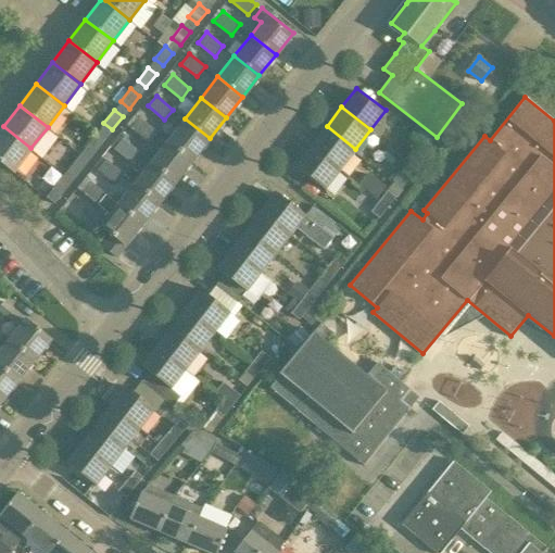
[(139,115),(130,126),(148,140),(156,129),(139,115)]
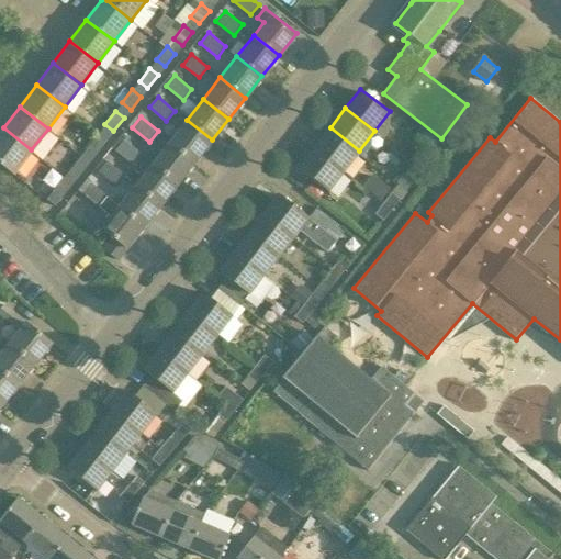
[(212,140),(187,120),(169,141),(194,160),(212,140)]
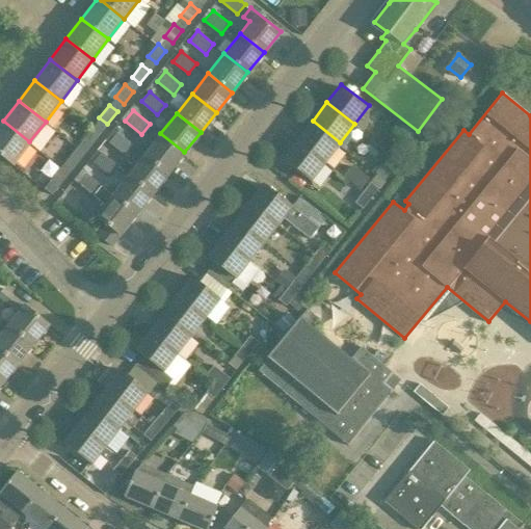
[(29,141),(3,121),(0,124),(0,151),(14,162),(29,141)]
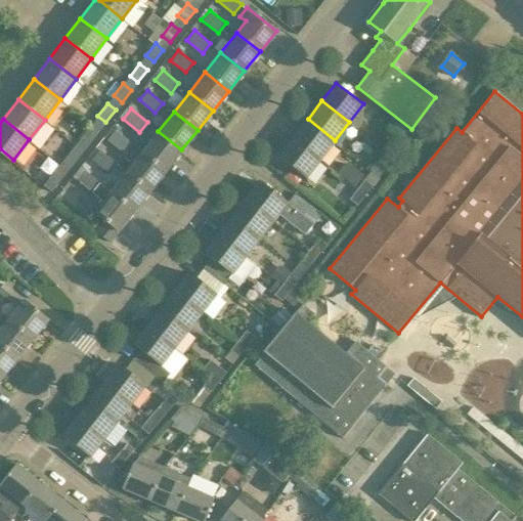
[(308,119),(294,136),(320,159),(335,140),(308,119)]
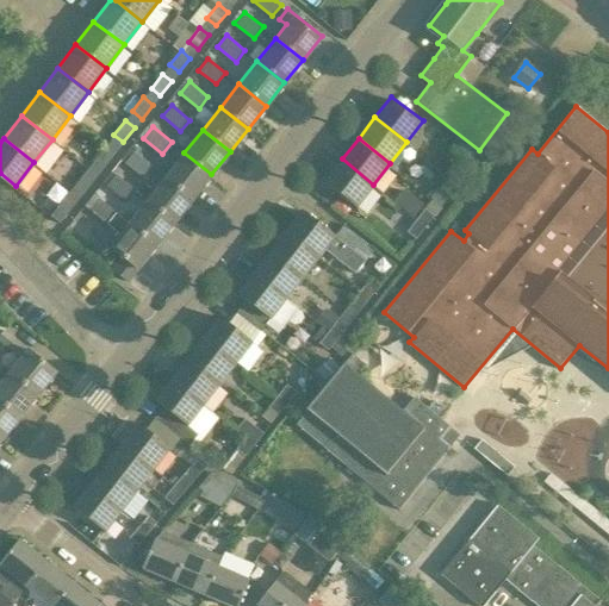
[(116,151),(106,143),(95,157),(105,166),(116,151)]
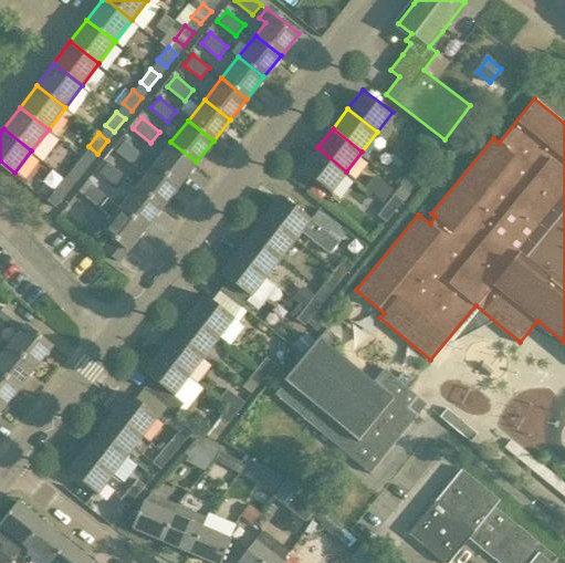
[(164,150),(154,163),(179,184),(196,162),(170,142),(169,144),(163,138),(157,145),(164,150)]
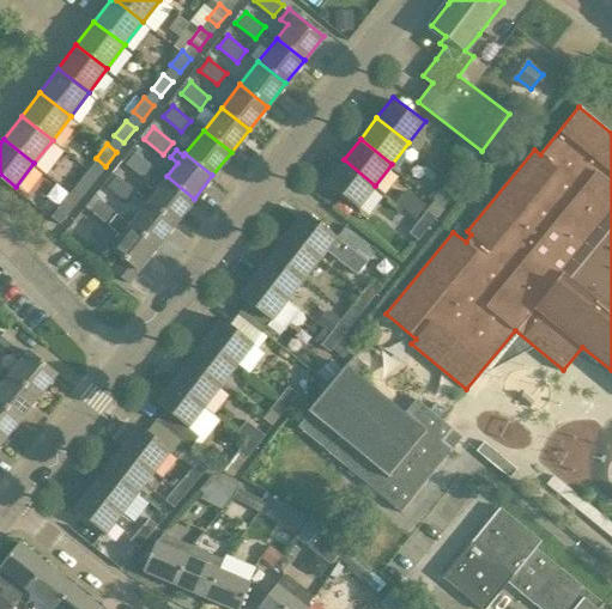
[(135,151),(126,163),(144,178),(155,165),(135,151)]
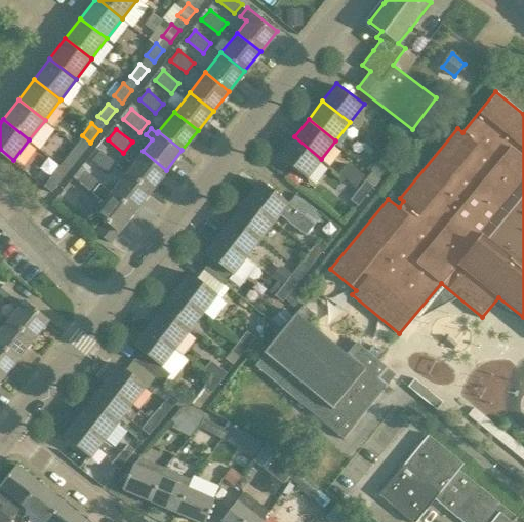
[(321,159),(294,136),(280,155),(308,176),(321,159)]
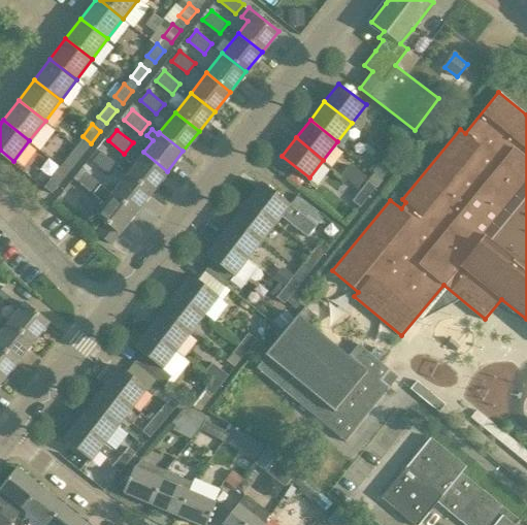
[(404,150),(401,148),(396,143),(389,152),(397,158),(404,150)]
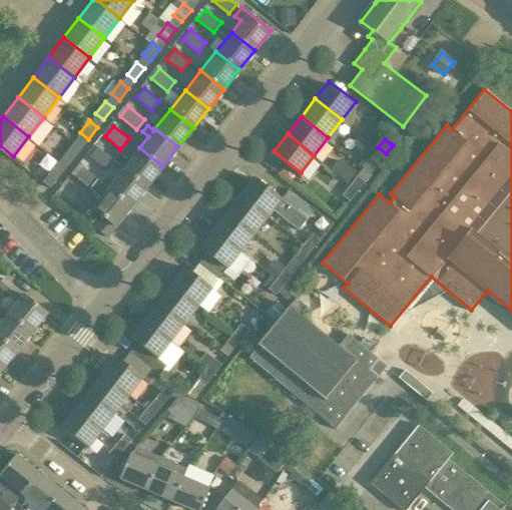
[(82,146),(74,140),(64,152),(72,158),(82,146)]
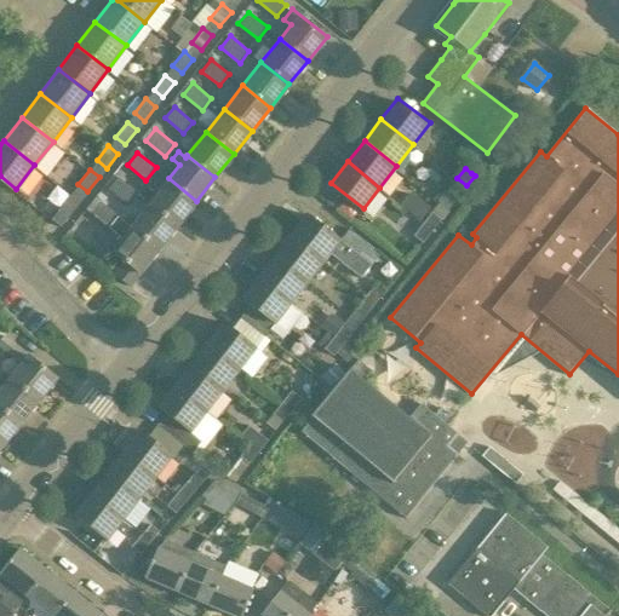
[(109,188),(129,203),(137,191),(119,176),(109,188)]
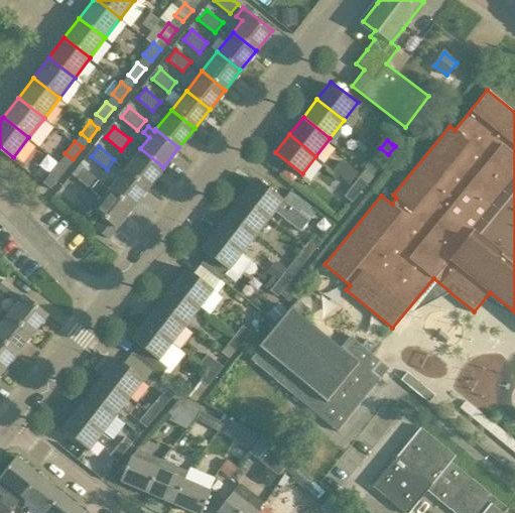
[(125,168),(148,186),(163,167),(140,148),(125,168)]
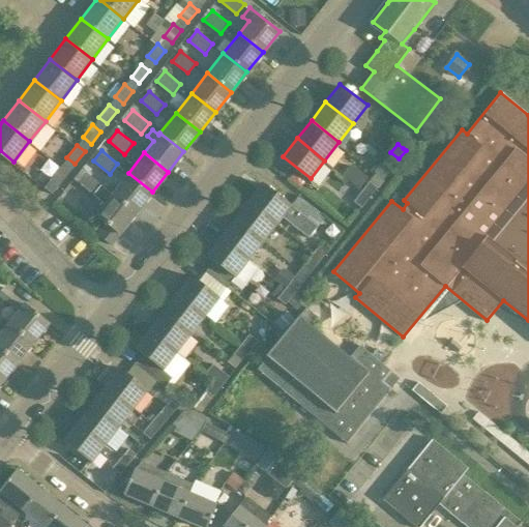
[(383,163),(377,171),(384,177),(390,169),(383,163)]
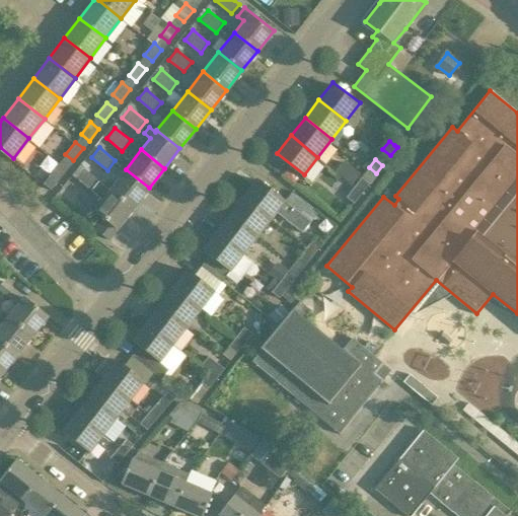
[(50,174),(58,180),(67,168),(59,162),(50,174)]
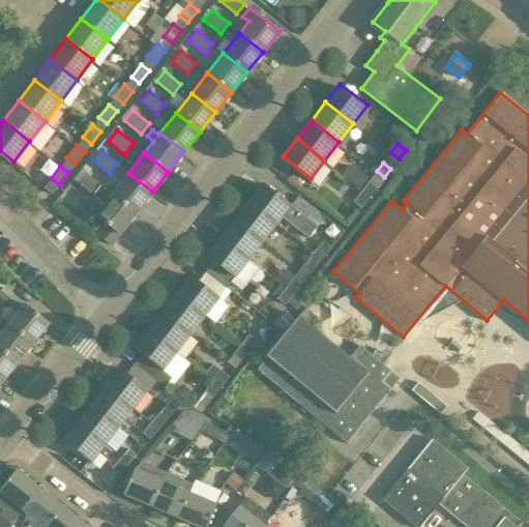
[(137,211),(113,193),(112,193),(101,184),(101,183),(82,167),(74,177),(105,203),(96,213),(107,222),(98,232),(112,242),(137,211)]
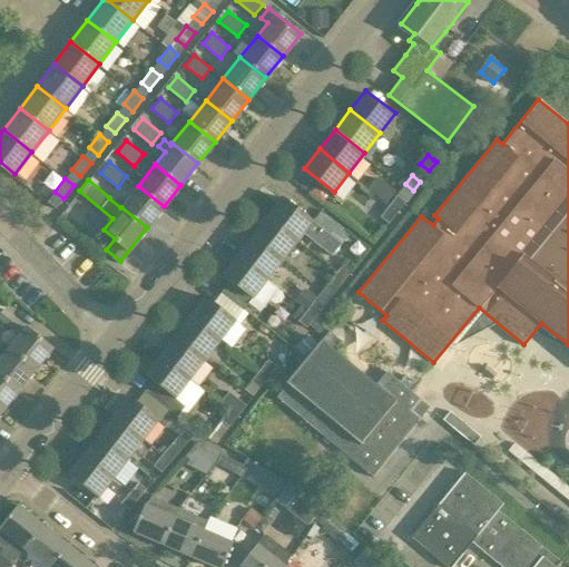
[(406,198),(413,191),(405,184),(399,192),(406,198)]
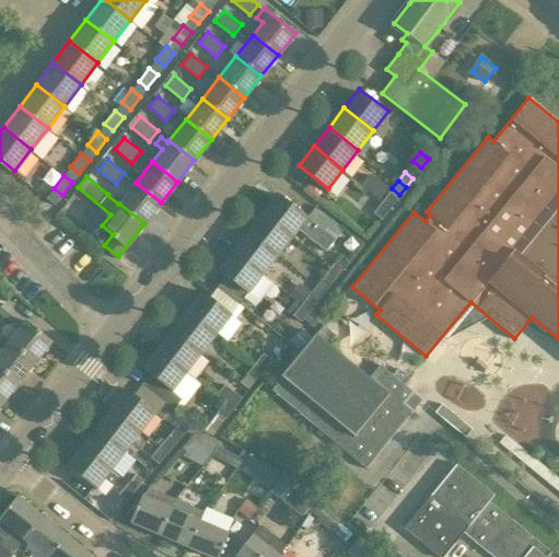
[(136,183),(119,204),(144,223),(161,202),(136,183)]
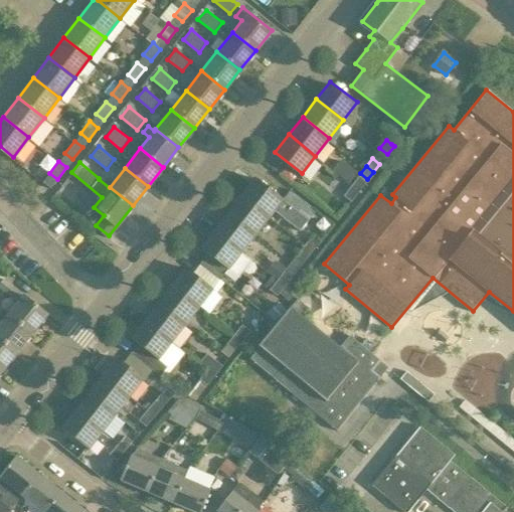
[(257,176),(242,193),(270,214),(274,209),(300,229),(308,218),(283,198),(284,197),(257,176)]
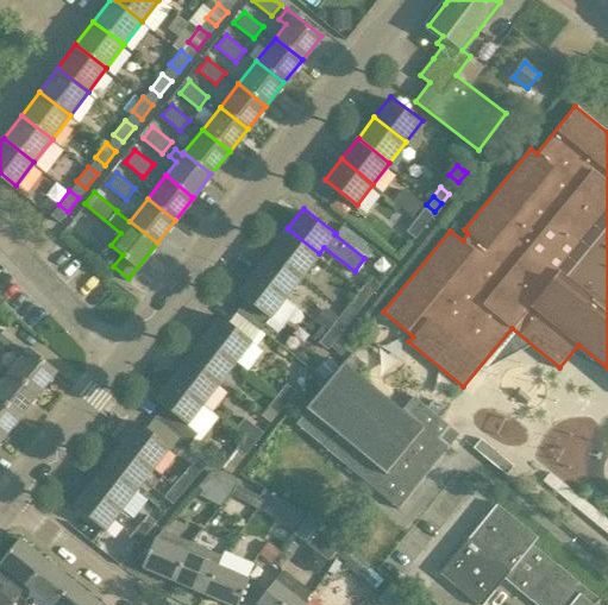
[(407,229),(412,233),(415,235),(424,226),(414,220),(407,229)]
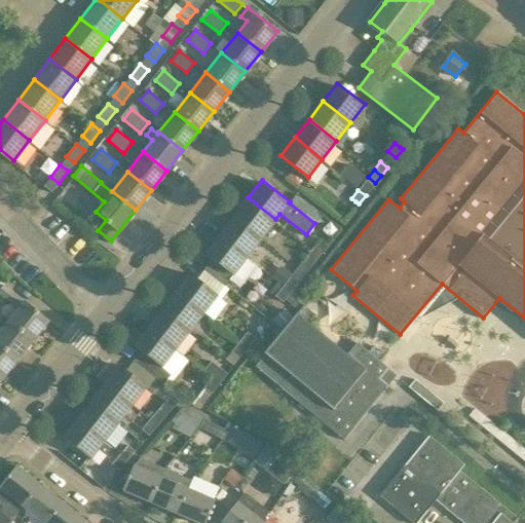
[(248,197),(233,216),(261,237),(275,219),(248,197)]
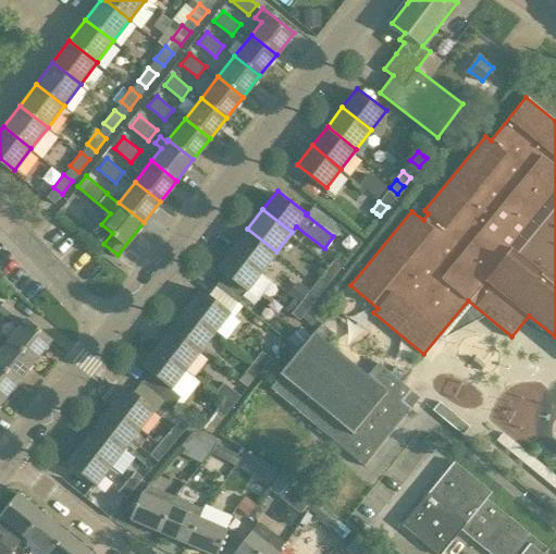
[(247,229),(233,248),(262,271),(276,251),(247,229)]
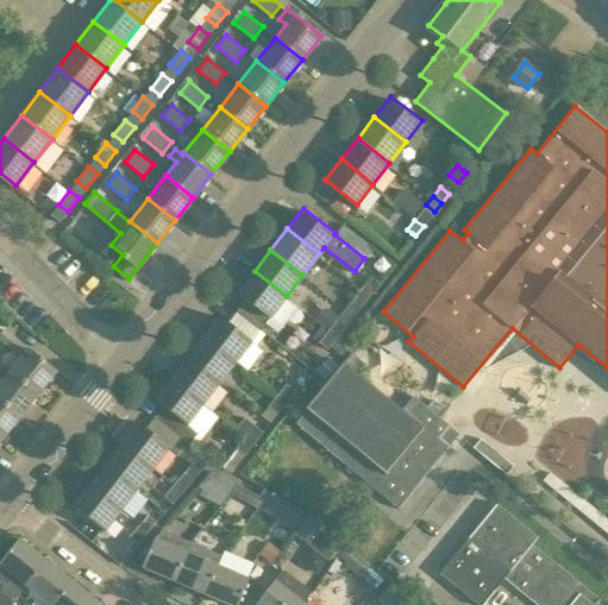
[(287,296),(255,271),(238,291),(270,316),(287,296)]
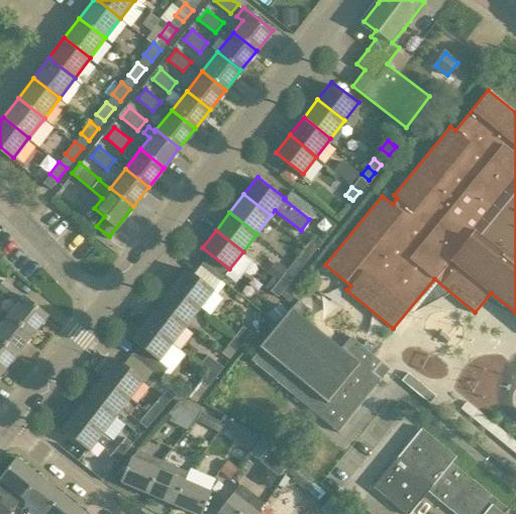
[(321,240),(317,237),(314,234),(308,242),(315,248),(321,240)]
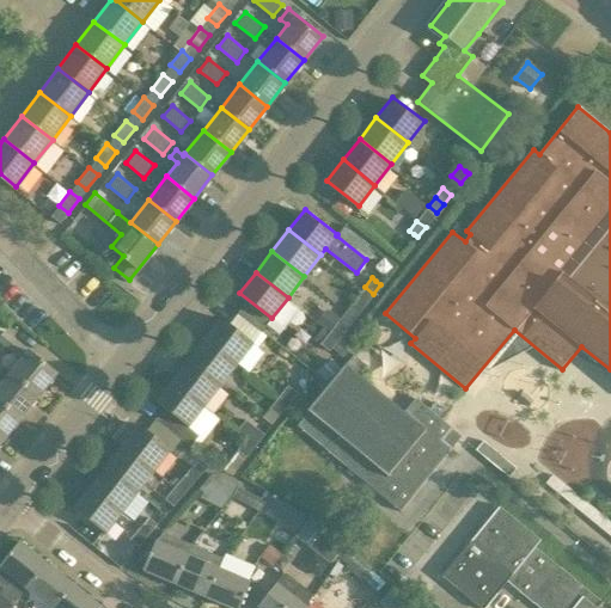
[(346,311),(354,318),(361,308),(353,302),(346,311)]
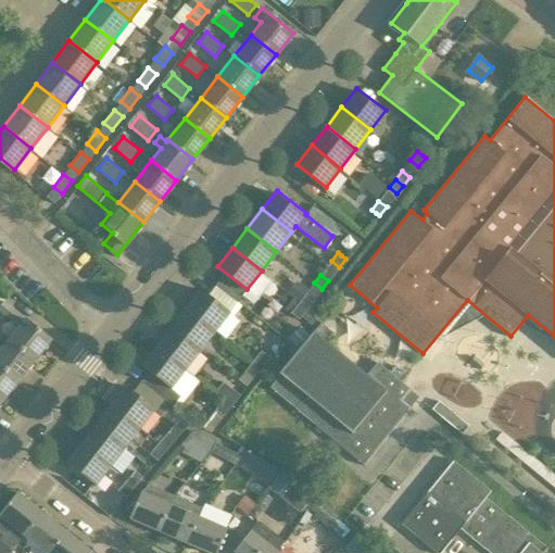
[(322,289),(314,283),(307,291),(315,297),(322,289)]
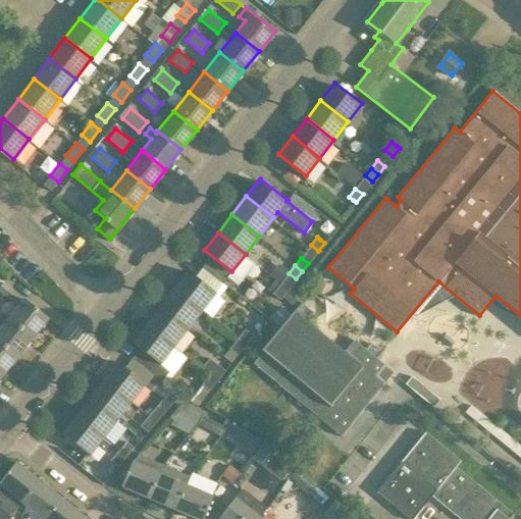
[(189,270),(174,289),(202,309),(215,292),(189,270)]
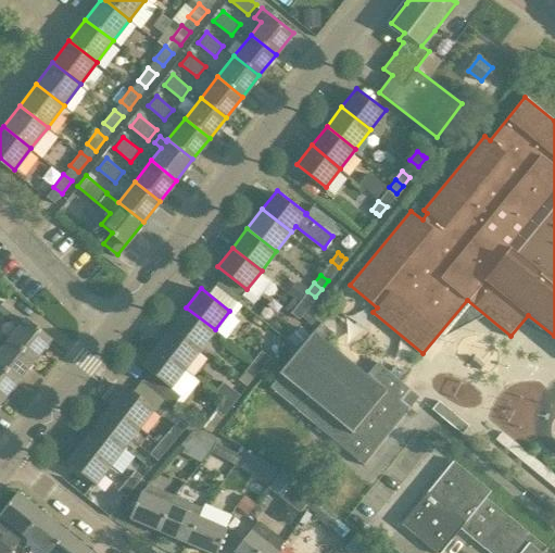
[(9,337),(35,357),(51,337),(25,316),(4,299),(0,303),(0,310),(19,325),(9,337)]
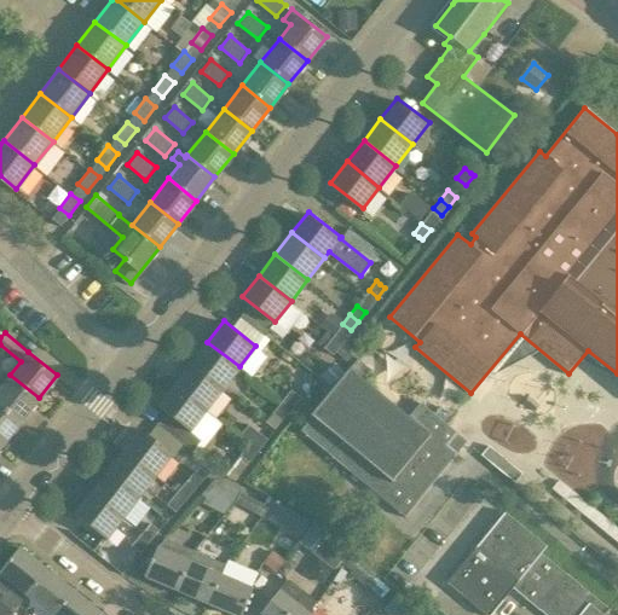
[(331,337),(324,347),(334,353),(341,343),(331,337)]
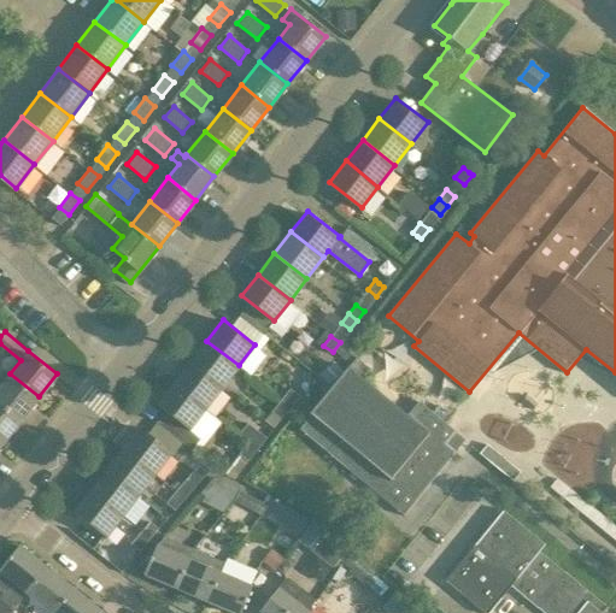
[(206,341),(191,361),(222,387),(239,365),(206,341)]
